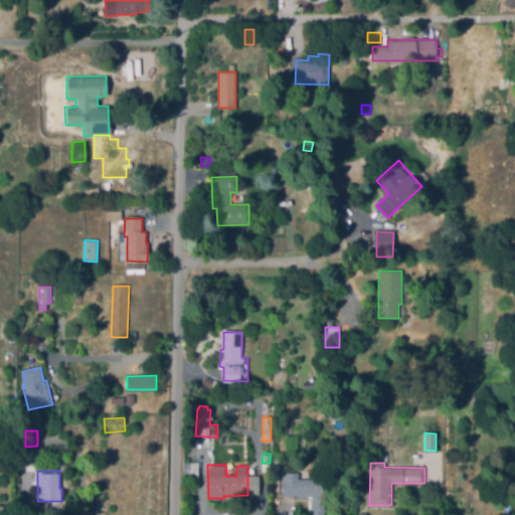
[(324,514),(308,514),(308,497),(298,498),(297,497),(284,496),(286,479),(299,473),(300,474),(310,474),(310,480),(324,480),(324,514)]
